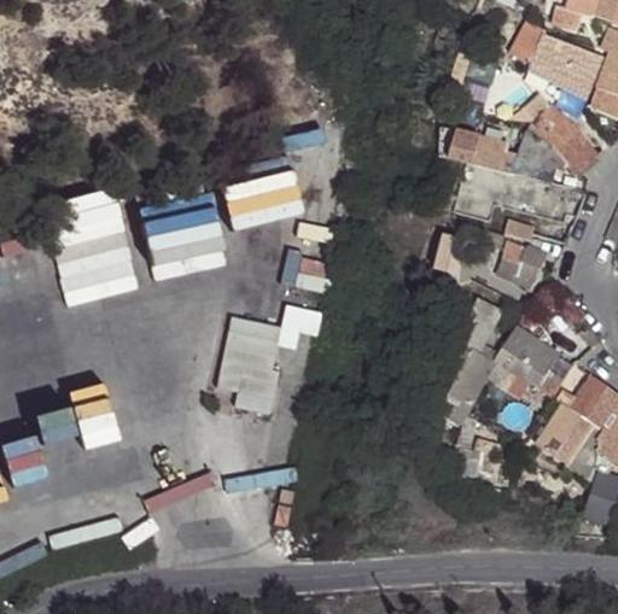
[(617,21),(617,0),(571,0),(570,6),(561,3),(555,22),(564,25),(563,30),(575,31),(581,9),(617,21)]
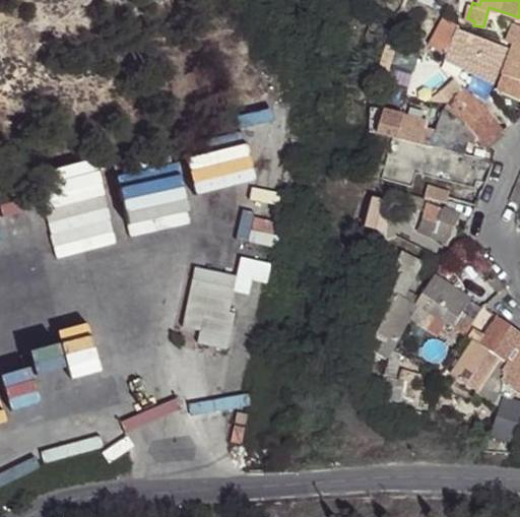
[(516,44),(500,86),(519,94),(519,25),(515,24),(509,40),(516,44)]
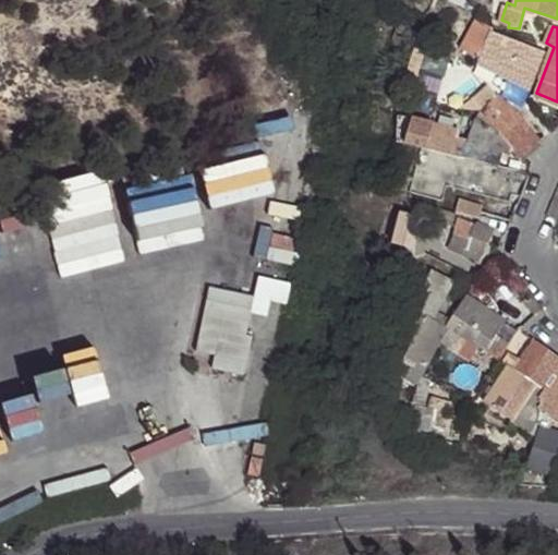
[(526,88),(543,56),(493,29),(475,62),(526,88)]
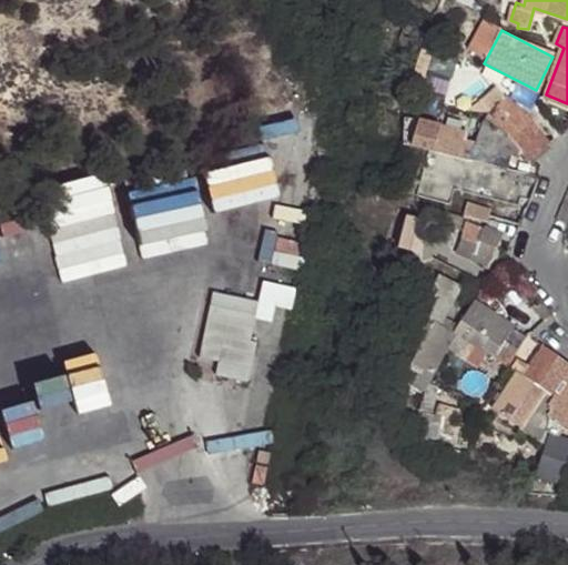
[(480,122),(504,138),(526,163),(549,143),(556,144),(564,121),(537,108),(530,118),(501,98),(480,122)]
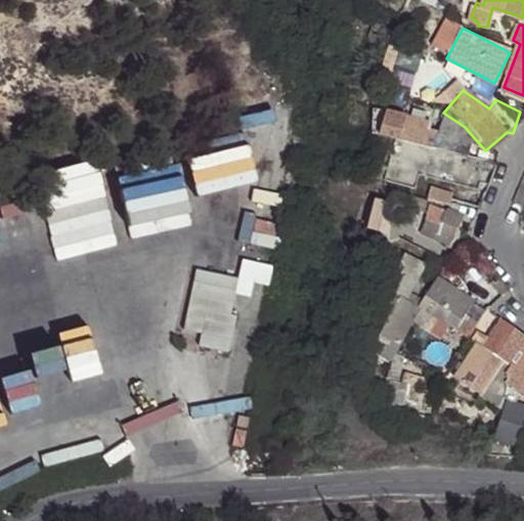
[(385,106),(378,133),(426,146),(433,120),(385,106)]
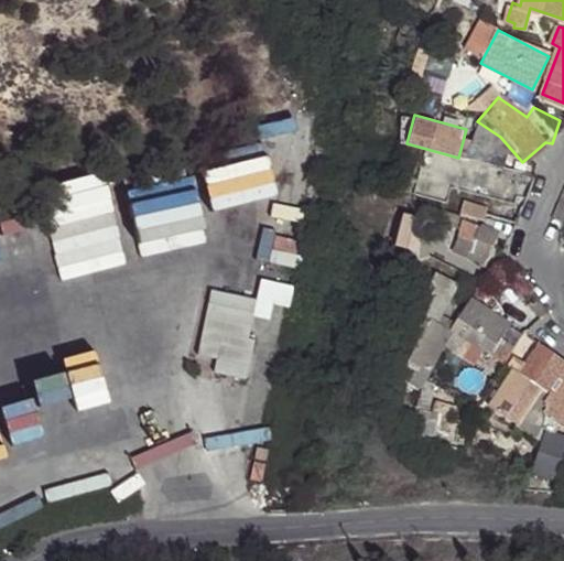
[(496,150),(500,137),(477,121),(462,161),(500,172),(506,153),(496,150)]
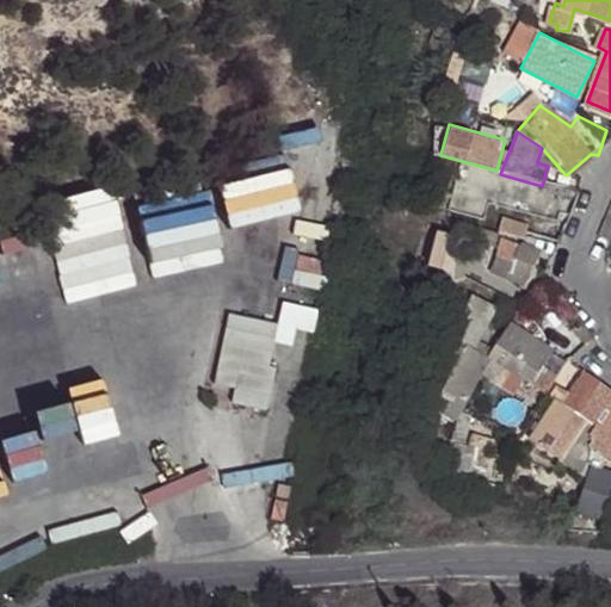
[(610,202),(596,224),(610,235),(610,202)]
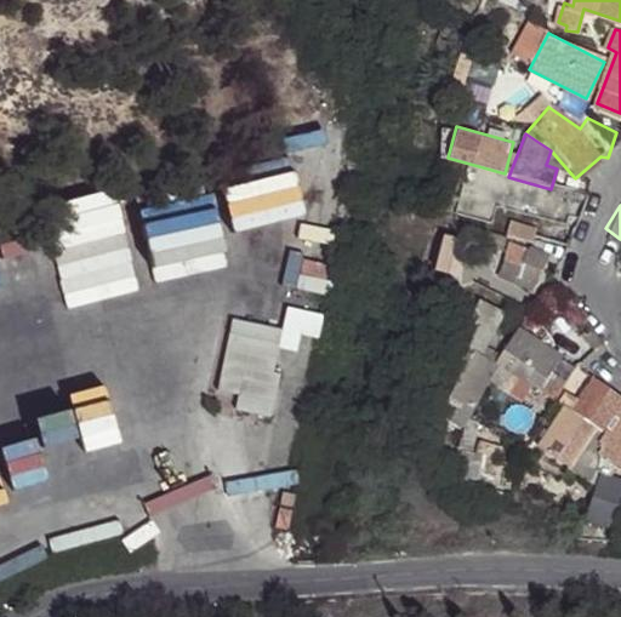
[(529,244),(533,232),(506,223),(502,235),(529,244)]
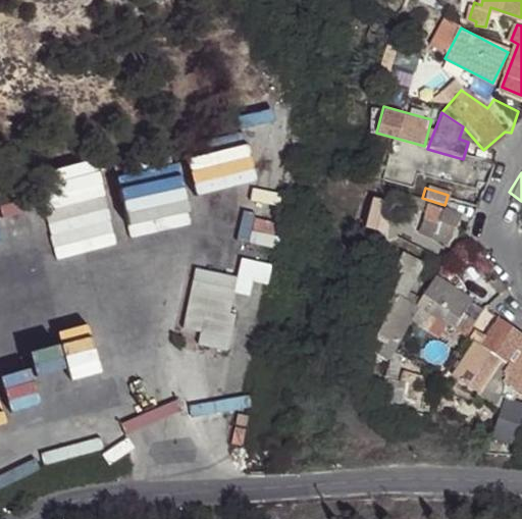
[(417,212),(420,200),(394,194),(390,207),(417,212)]
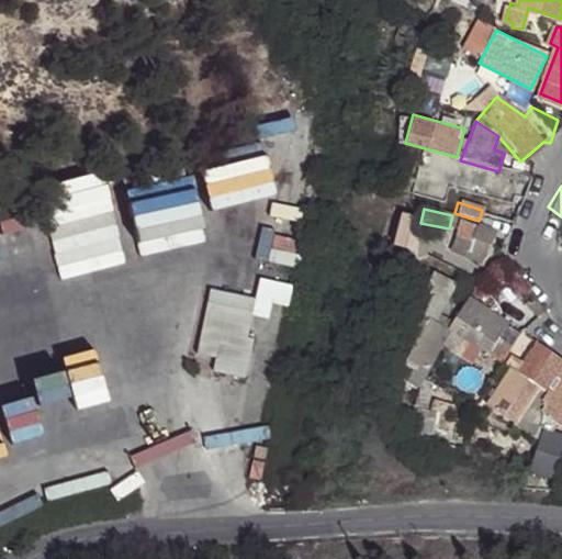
[(414,248),(420,214),(400,211),(393,244),(414,248)]
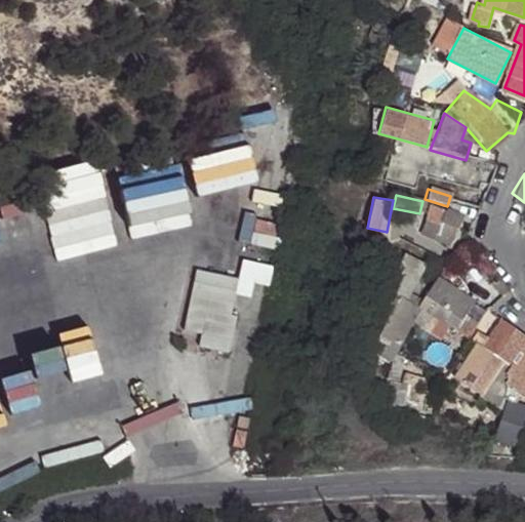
[(428,205),(421,223),(436,228),(431,239),(453,248),(465,217),(428,205)]
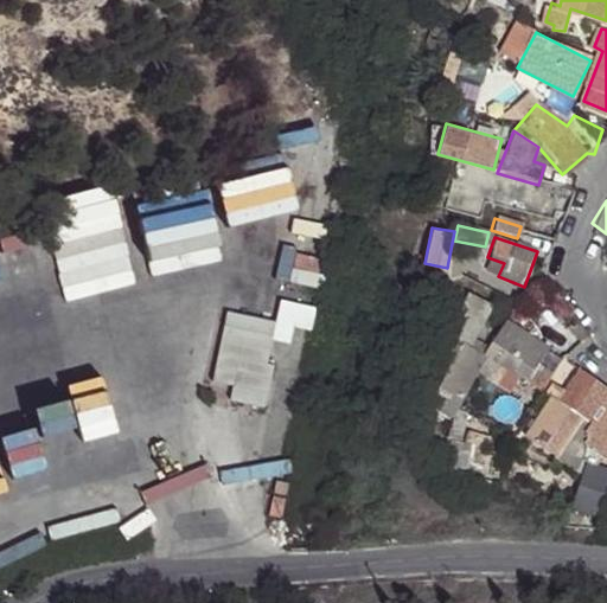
[(504,263),(487,257),(483,270),(498,276),(504,263)]
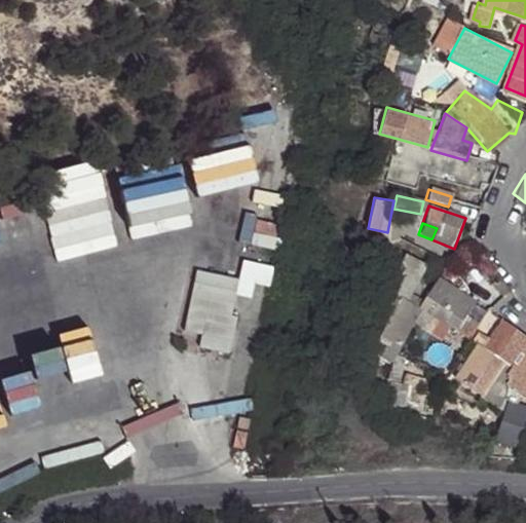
[(389,364),(421,307),(408,300),(428,266),(406,253),(399,262),(386,255),(373,278),(386,287),(369,316),(376,321),(368,335),(377,341),(371,352),(389,364)]
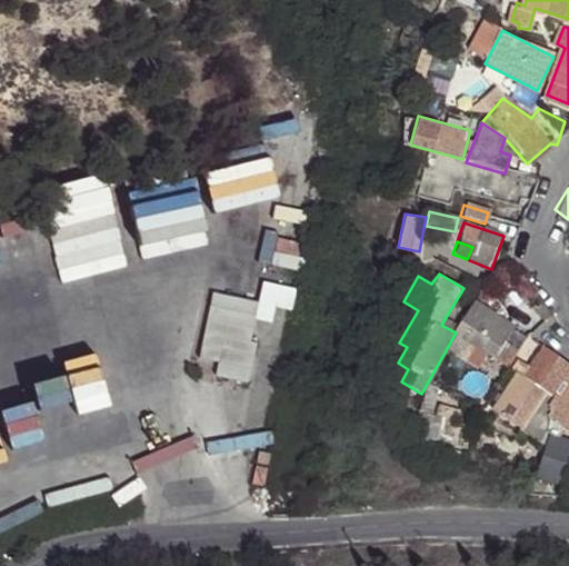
[(540,297),(529,306),(542,321),(553,313),(540,297)]
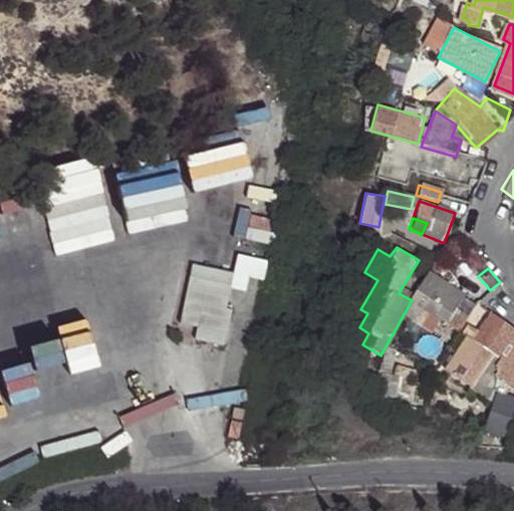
[(429,271),(412,300),(458,332),(462,324),(478,335),(466,354),(458,348),(448,364),(475,381),(494,350),(503,355),(493,370),(501,376),(496,385),(506,391),(507,391),(509,390),(510,388),(510,384),(509,381),(507,379),(513,368),(513,327),(476,303),(468,316),(456,308),(464,295),(429,271)]
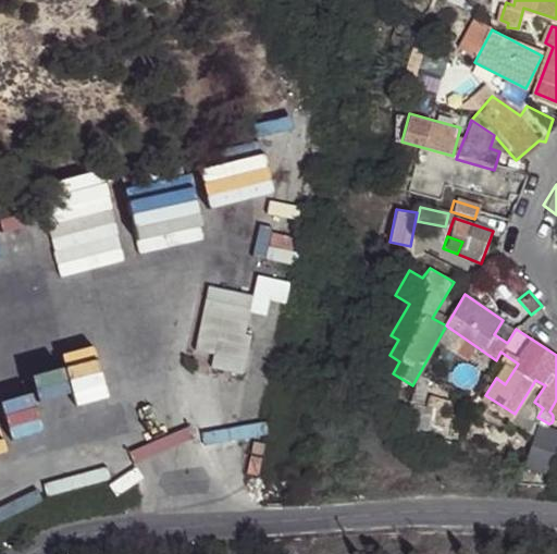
[(556,453),(556,429),(540,423),(528,464),(552,471),(556,453)]
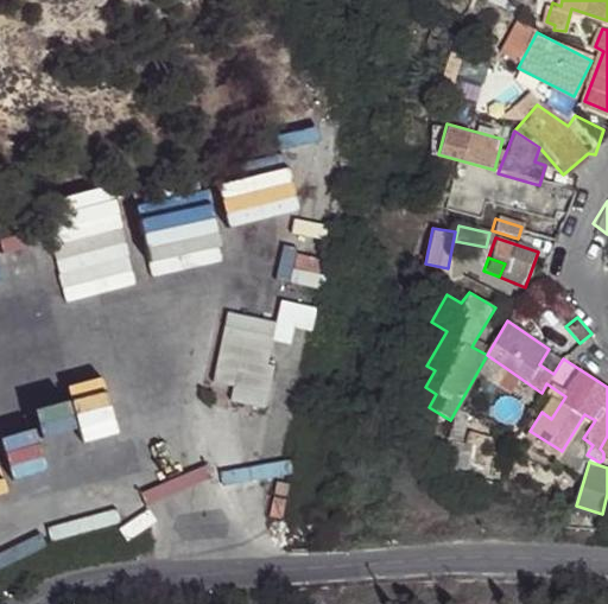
[(290,482),(277,479),(271,513),(285,515),(290,482)]
